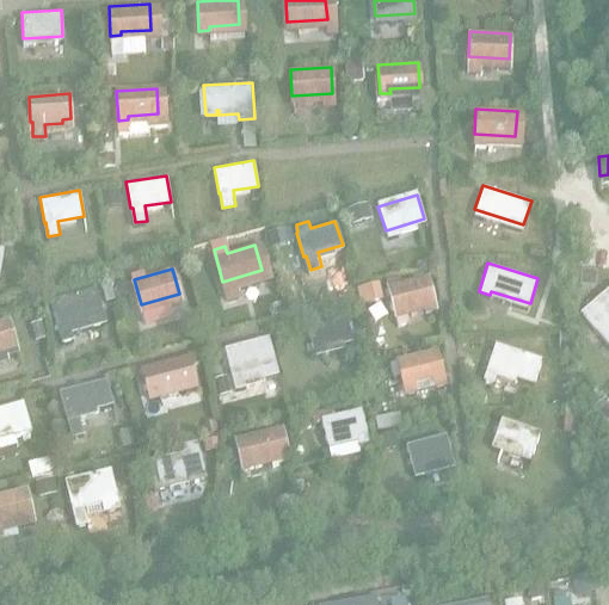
[(388,285),(394,309),(432,298),(426,275),(388,285)]
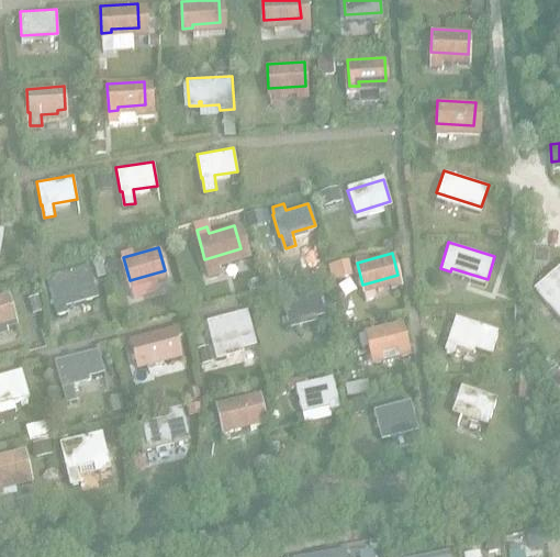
[(559,262),(533,283),(557,313),(559,310),(559,262)]
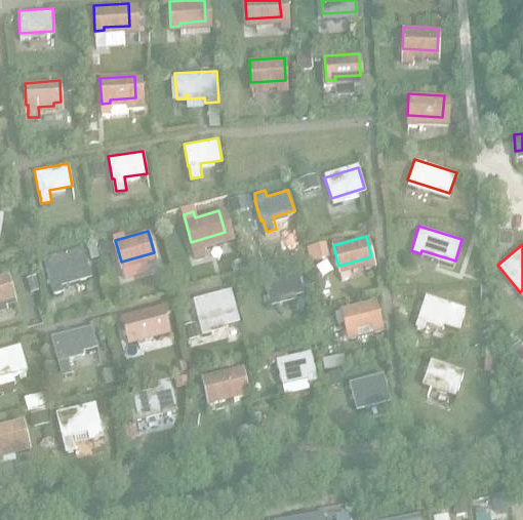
[(44,262),(51,286),(59,284),(59,280),(91,271),(85,249),(44,262)]
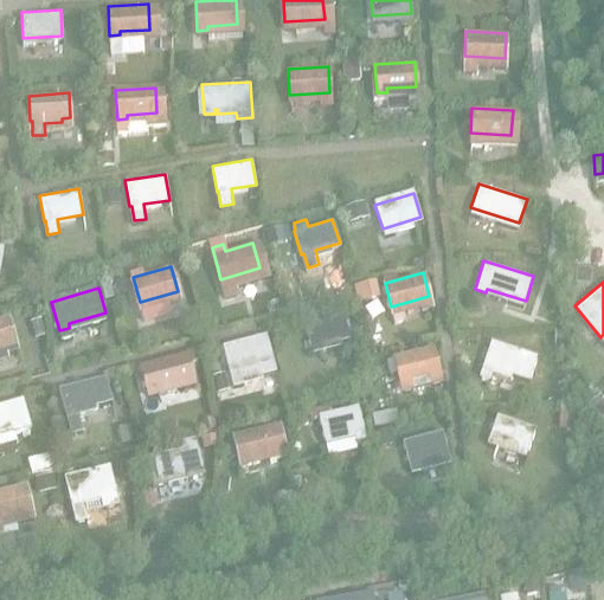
[(304,322),(310,346),(351,335),(344,311),(304,322)]
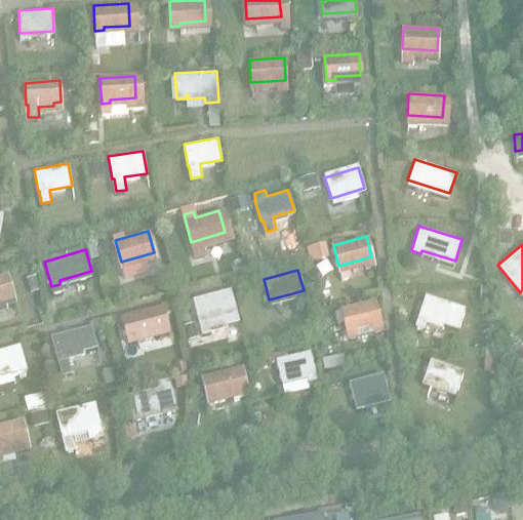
[(0,274),(0,296),(13,293),(7,273),(0,274)]
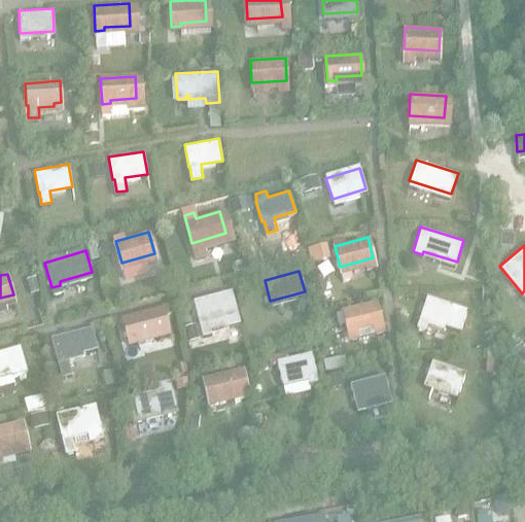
[(229,323),(242,319),(234,287),(194,299),(199,319),(201,319),(204,333),(230,326),(229,323)]
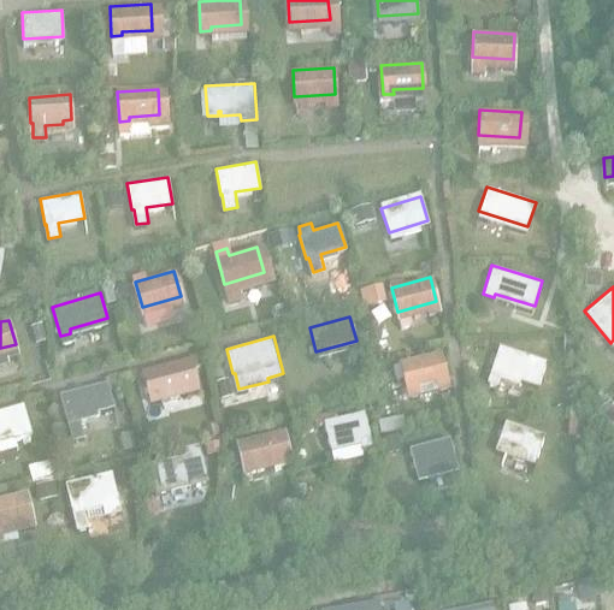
[(490,369),(538,385),(547,361),(499,344),(490,369)]
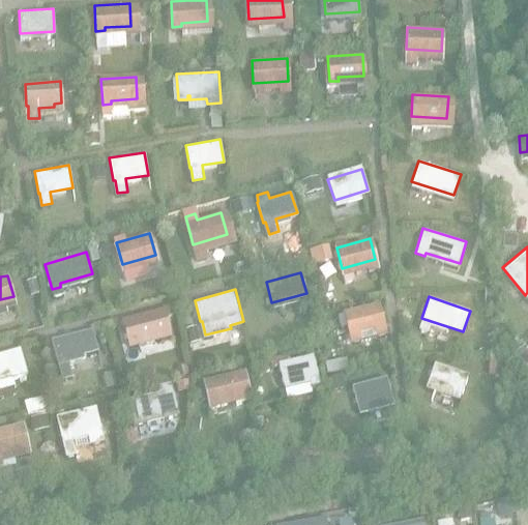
[(344,310),(349,331),(383,323),(378,302),(344,310)]
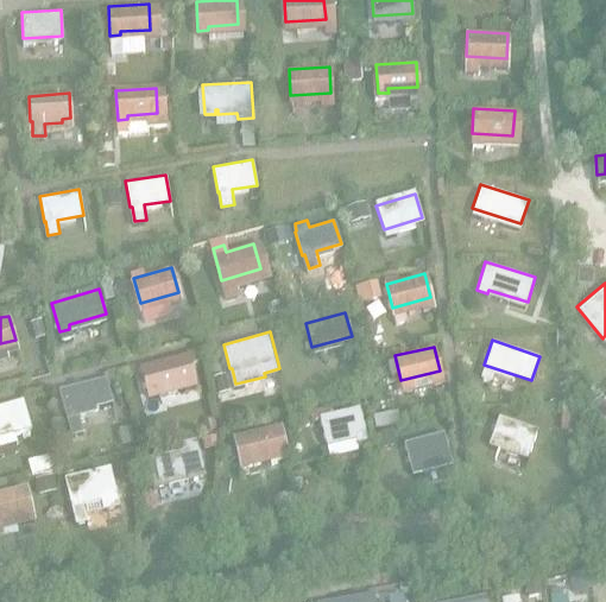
[(141,366),(149,394),(159,391),(158,387),(187,380),(181,355),(141,366)]
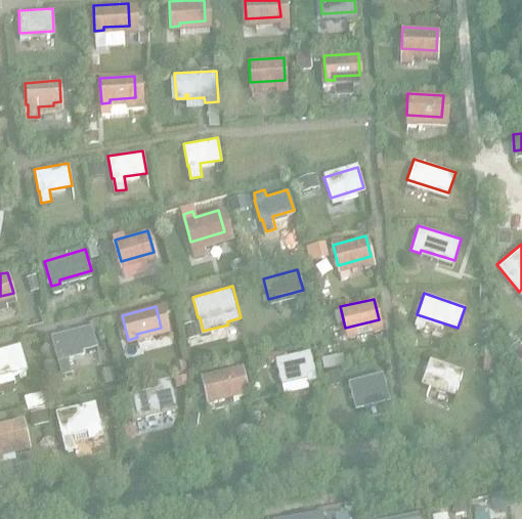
[(51,334),(56,355),(98,344),(93,322),(51,334)]
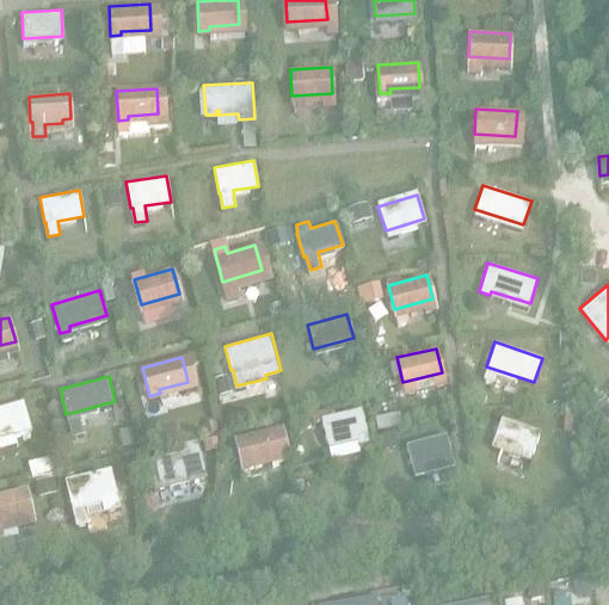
[(0,445),(19,440),(17,432),(34,427),(25,399),(0,405),(0,445)]
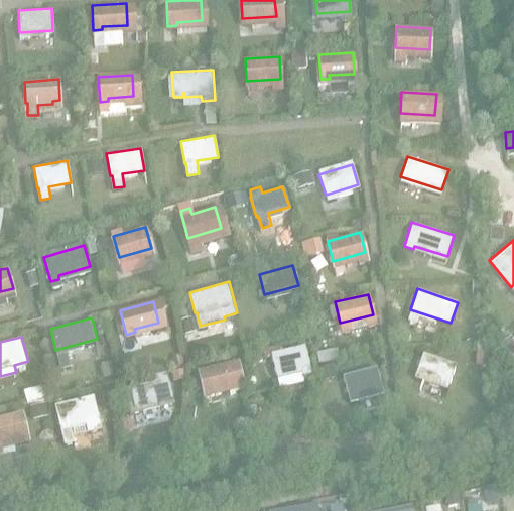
[(305,344),(284,349),(282,342),(273,344),(274,351),(271,352),(276,372),(302,365),(304,373),(311,371),(305,344)]
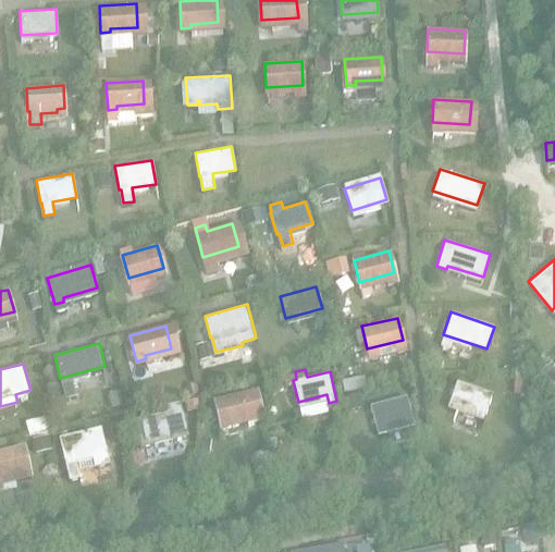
[(447,405),(482,417),(491,392),(457,380),(447,405)]
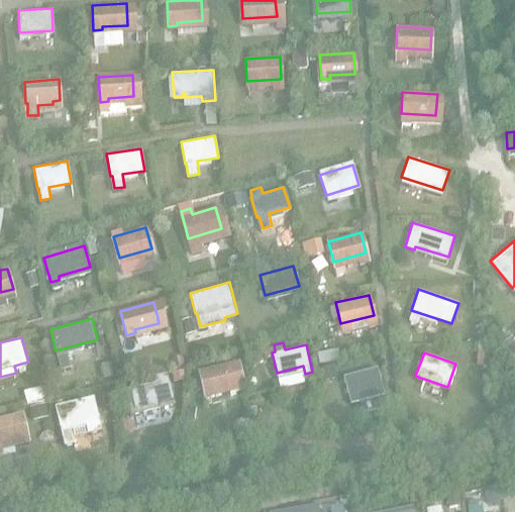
[(199,370),(204,391),(238,383),(233,362),(199,370)]
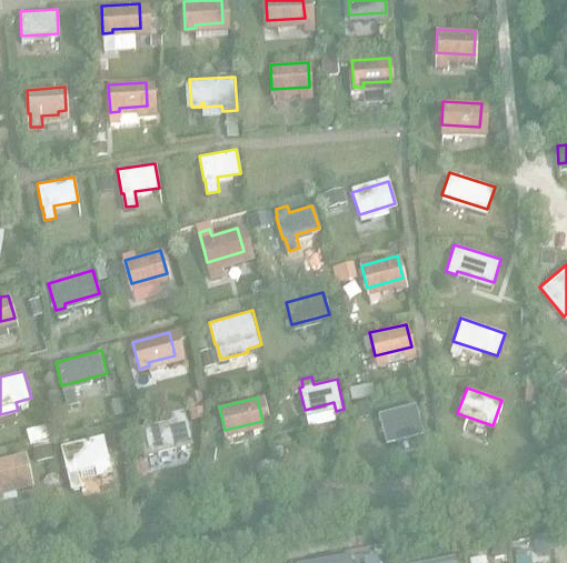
[(378,412),(386,441),(423,431),(415,402),(378,412)]
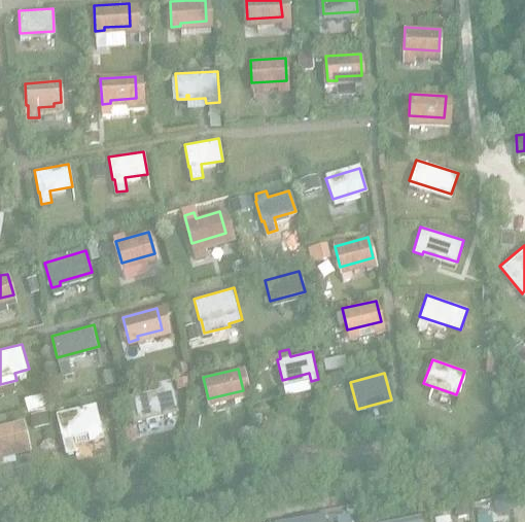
[(131,394),(136,415),(178,406),(172,378),(160,381),(161,387),(131,394)]
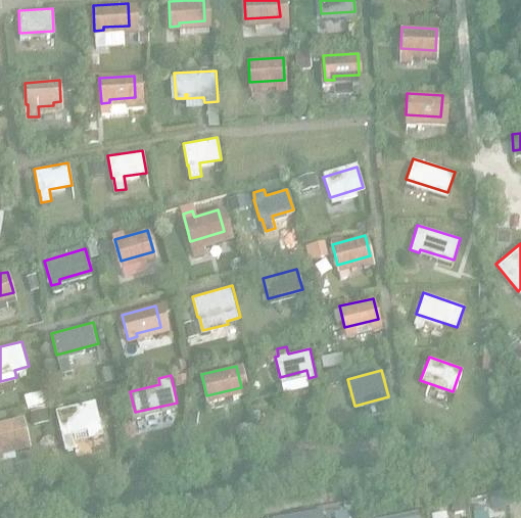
[(74,440),(104,432),(96,398),(56,409),(61,430),(70,427),(74,440)]
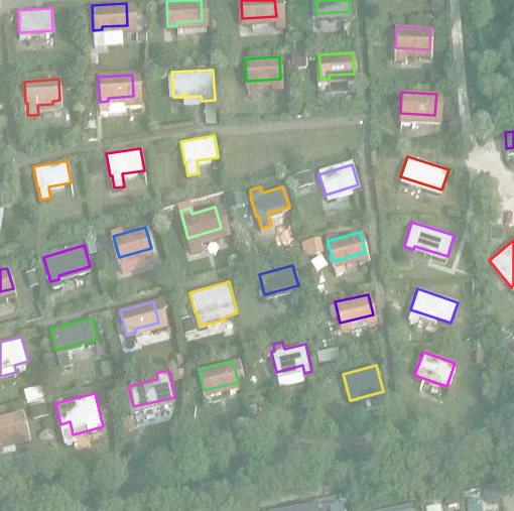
[(0,415),(0,438),(21,434),(15,412),(0,415)]
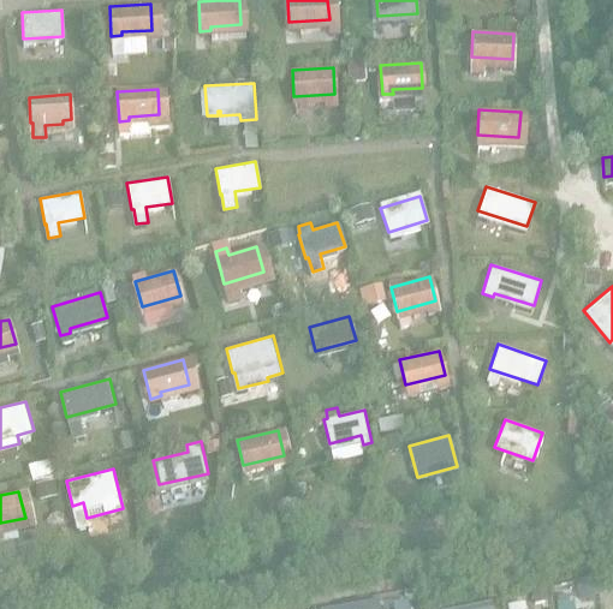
[(596,596),(593,577),(578,579),(582,599),(596,596)]
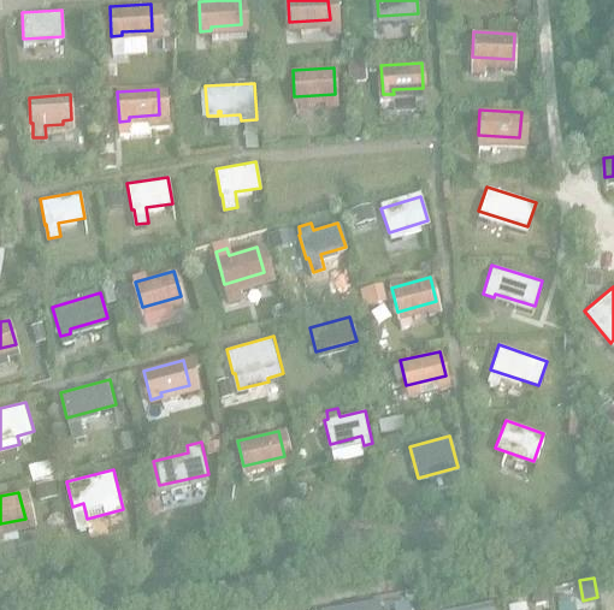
[(578,609),(576,597),(559,599),(560,609),(578,609)]
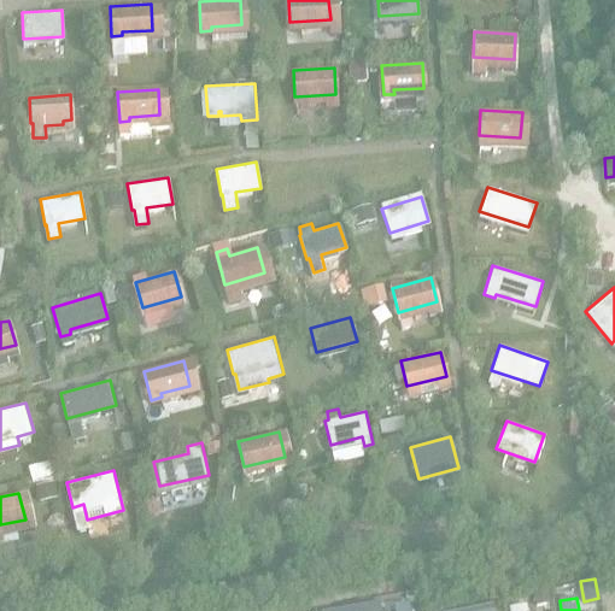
[(411,610),(410,600),(398,603),(398,610),(411,610)]
